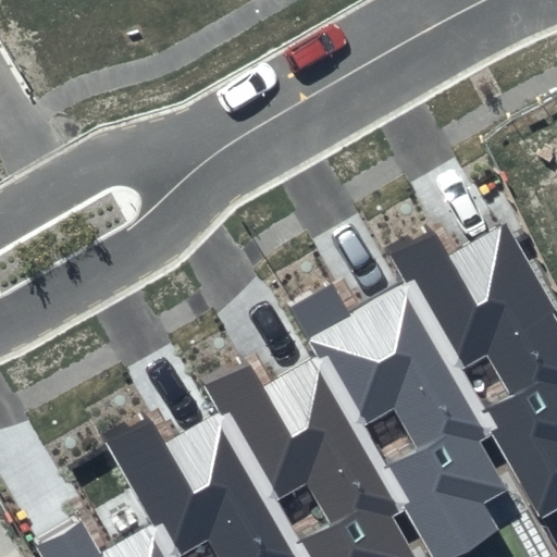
[(385,252),(403,283),(491,435),(542,518),(556,508),(556,316),(505,225),(447,257),(431,227),(385,252)]
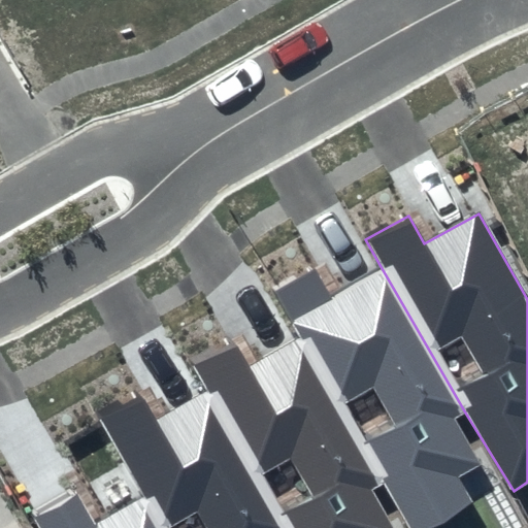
[(299,336),(295,339),(381,486),(406,527),(427,527),(472,500),(459,477),(482,464),(455,419),(465,413),(382,268),(331,298),(316,269),(274,294),(299,336)]
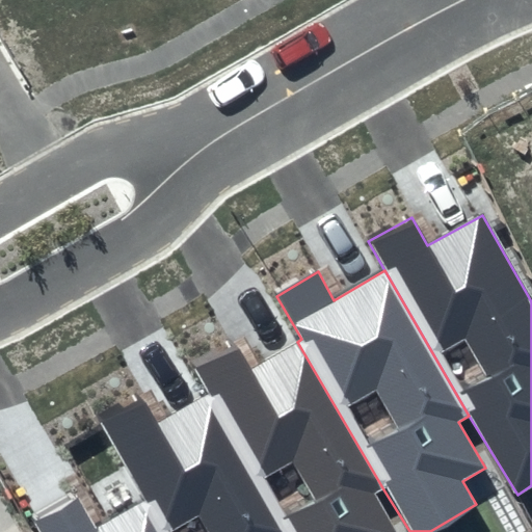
[(192,365),(209,394),(287,531),(397,531),(375,494),(383,489),(297,342),(248,371),(233,343),(192,365)]
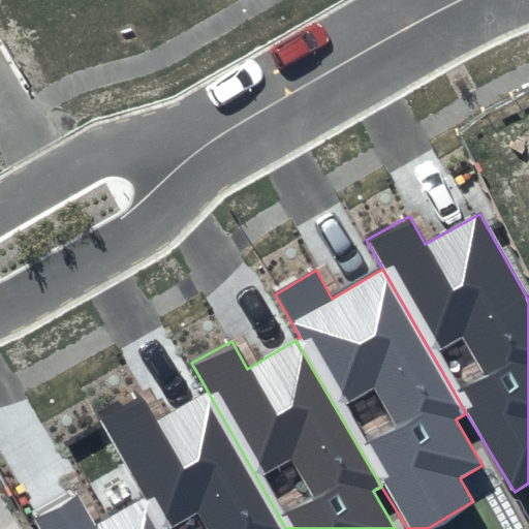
[(101,422),(147,498),(164,528),(285,528),(208,392),(157,422),(143,397),(101,422)]
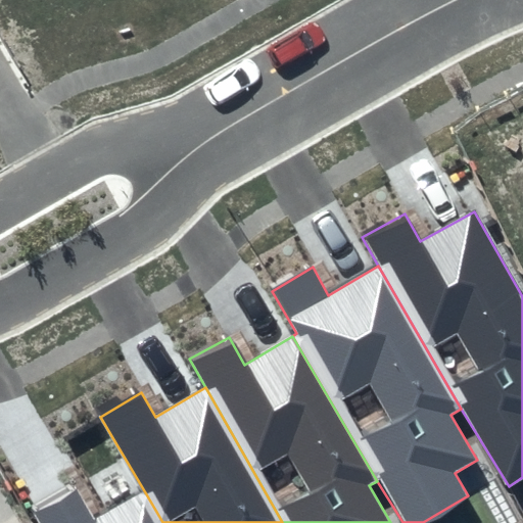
[(76,488),(35,513),(40,522),(162,522),(145,492),(95,521),(76,488)]
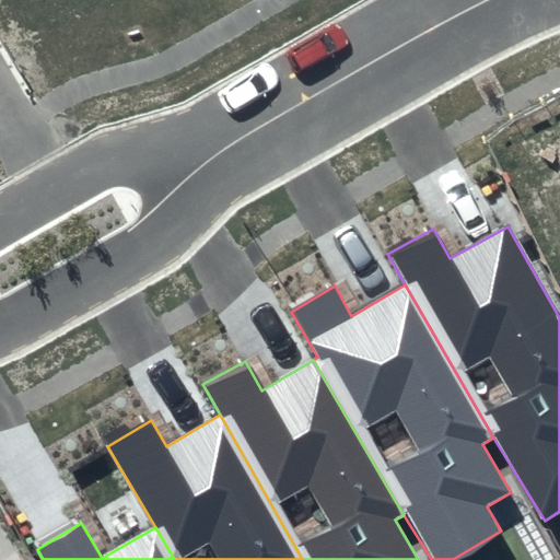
All buildings are outlined.
